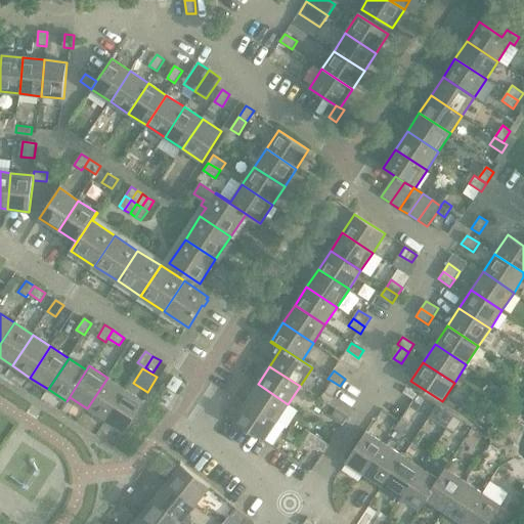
[(174,377),(168,387),(175,392),(182,382),(174,377)]
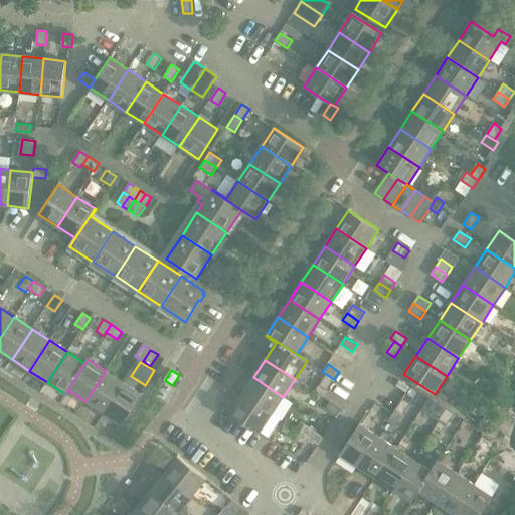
[(106,371),(86,401),(104,413),(124,382),(106,371)]
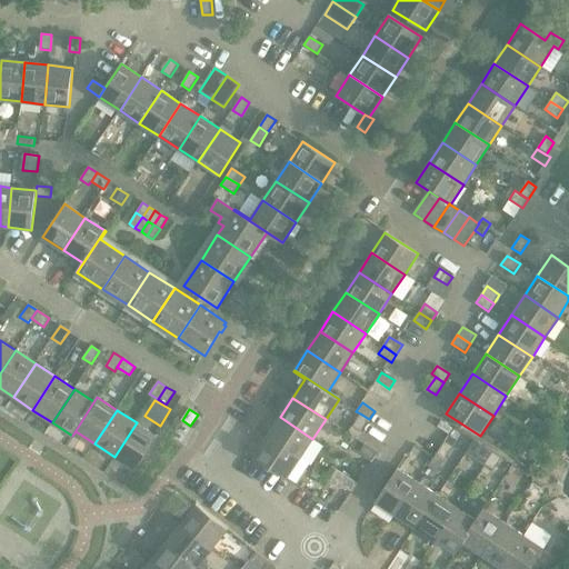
[(369,419),(360,413),(352,426),(361,431),(369,419)]
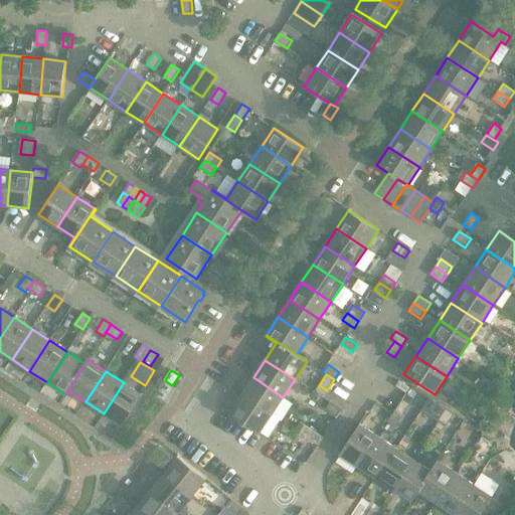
[(253,377),(241,395),(272,414),(283,397),(253,377)]
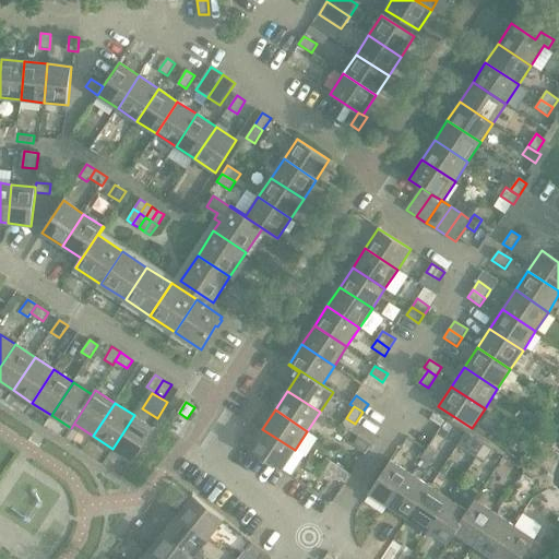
[(134,415),(113,449),(132,462),(154,428),(134,415)]
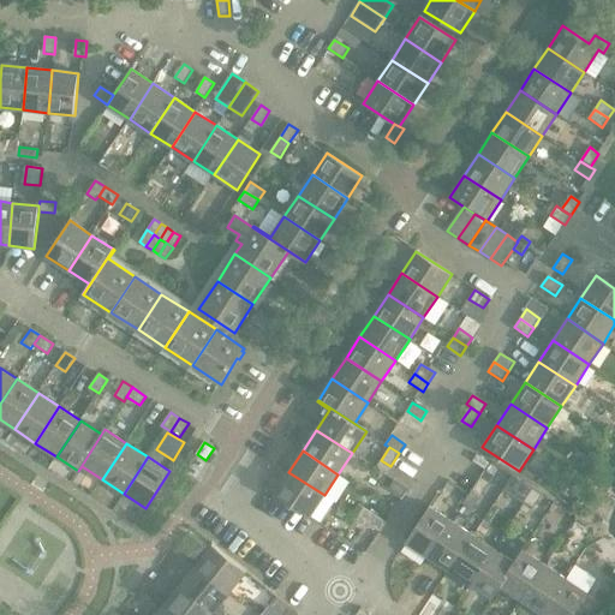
[(324,495),(288,472),(274,494),(310,518),(324,495)]
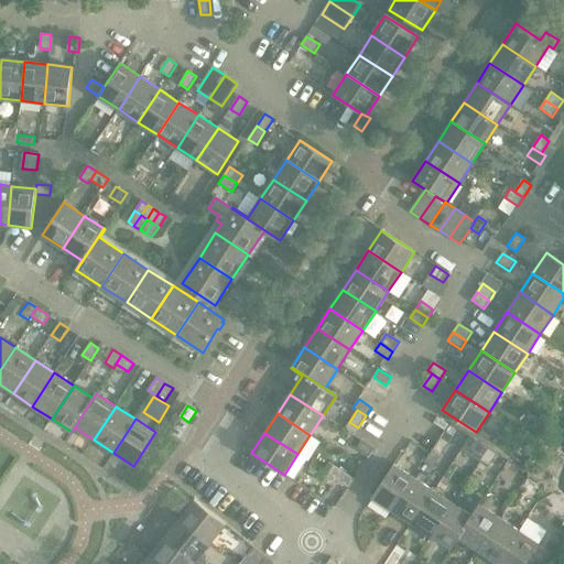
[(470,436),(463,448),(481,461),(489,448),(470,436)]
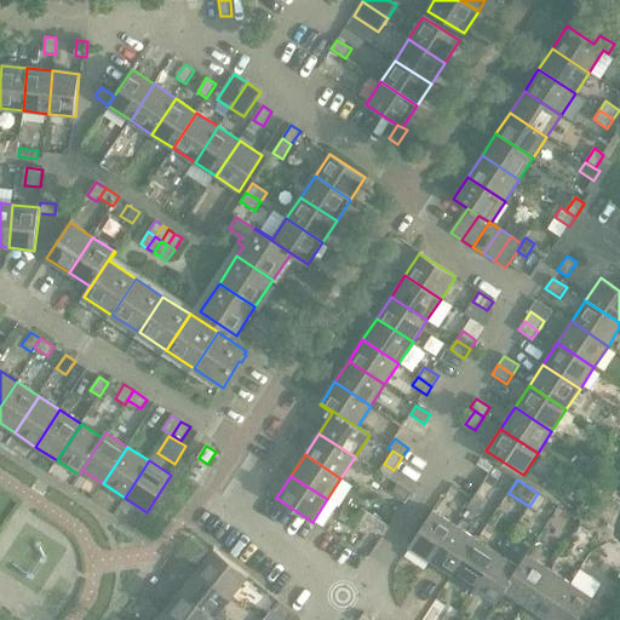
[(484,481),(476,494),(484,500),(494,487),(484,481)]
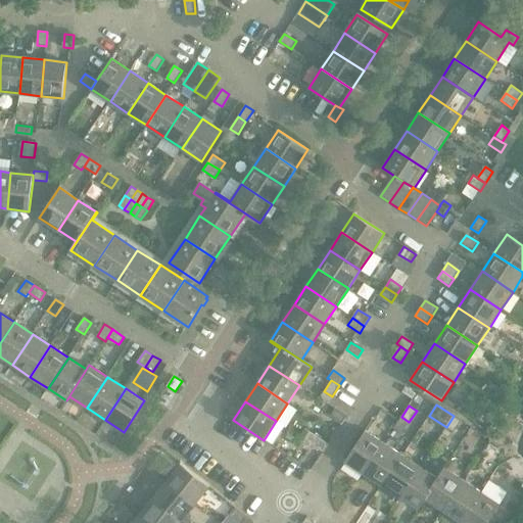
[(335,409),(330,417),(342,424),(347,416),(335,409)]
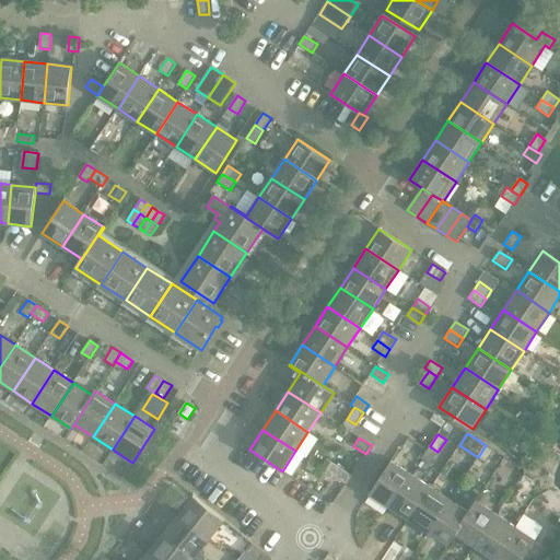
[(486,445),(478,457),(486,463),(493,451),(486,445)]
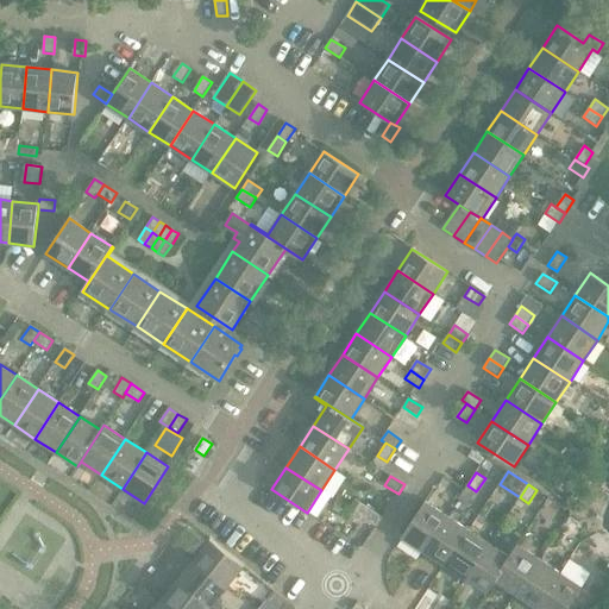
[(476,491),(468,485),(458,500),(468,506),(476,491)]
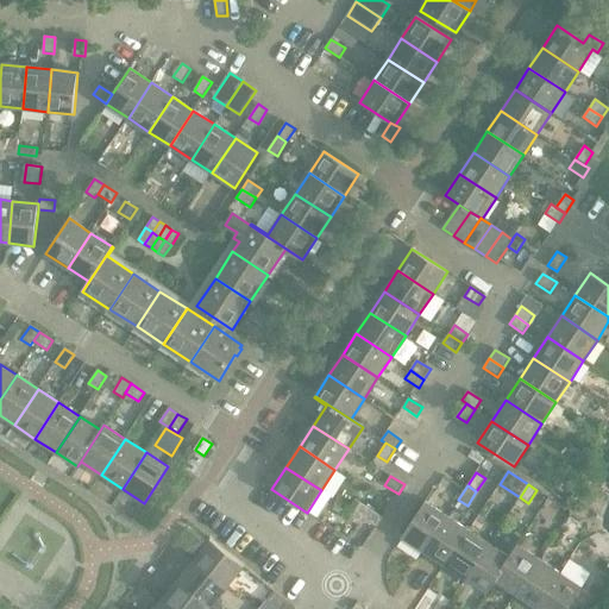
[(402,537),(424,551),(447,516),(425,502),(402,537)]
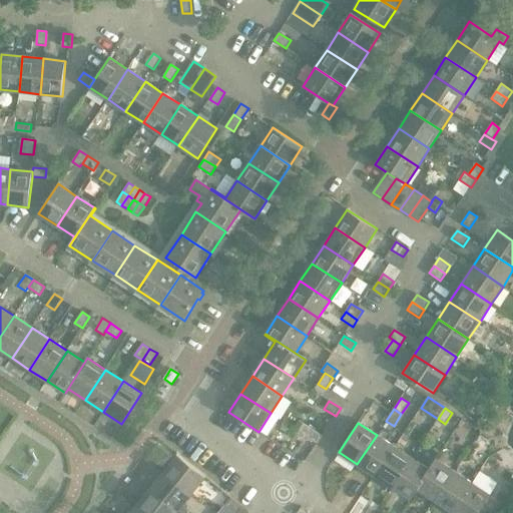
[(304,440),(306,436),(311,428),(304,424),(296,435),(304,440)]
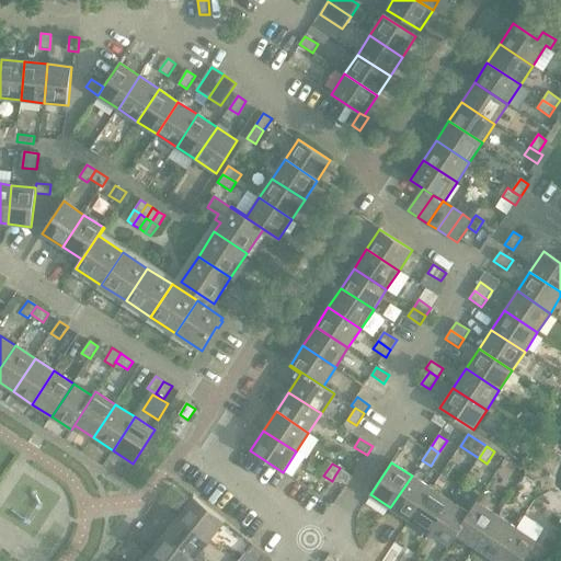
[(334,477),(346,485),(353,477),(340,468),(334,477)]
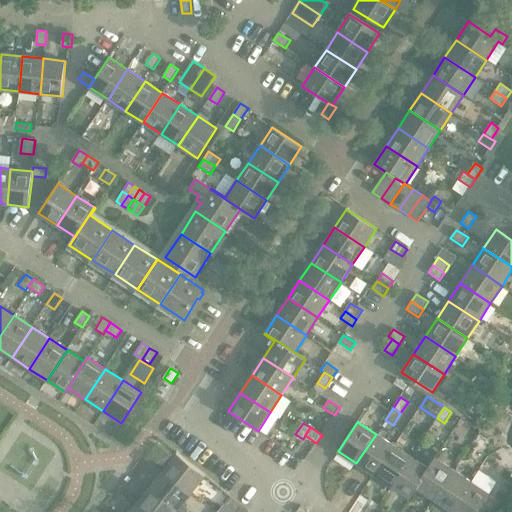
[(376,434),(356,463),(374,475),(393,445),(376,434)]
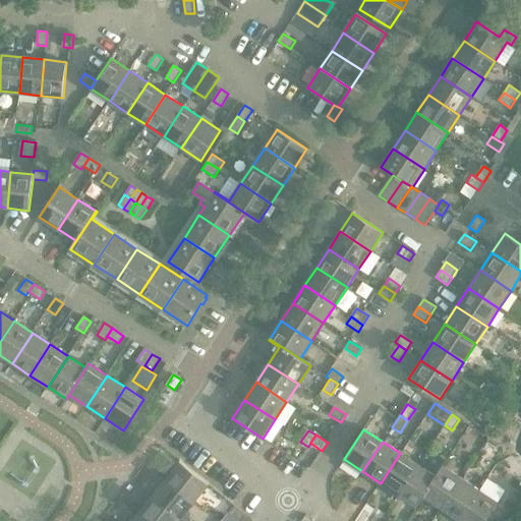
[(400,453),(381,483),(398,496),(418,465),(400,453)]
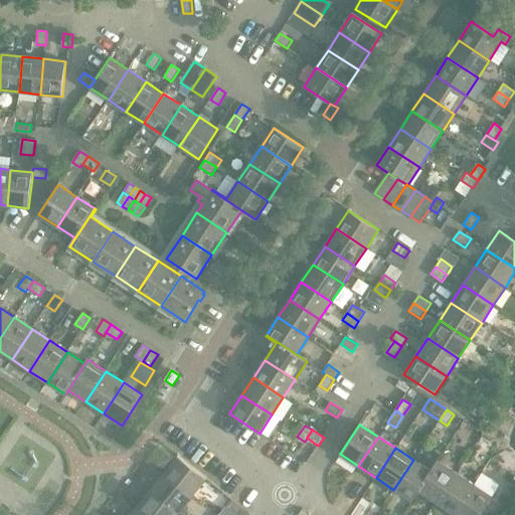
[(178,456),(164,473),(192,496),(206,479),(178,456)]
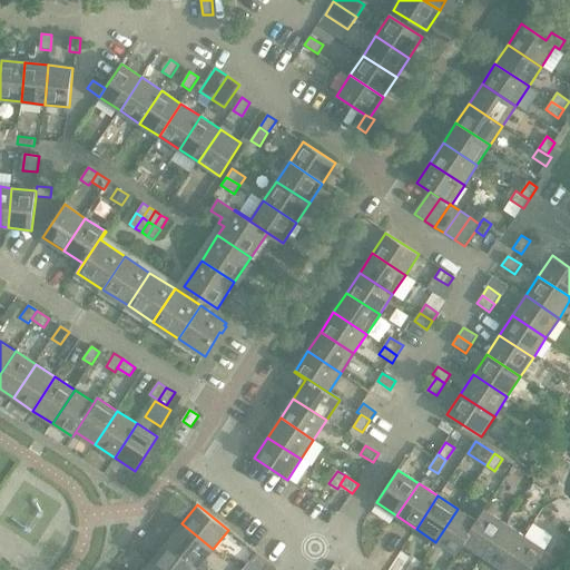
[(458,509),(435,542),(455,554),(484,510),(477,521),(458,509)]
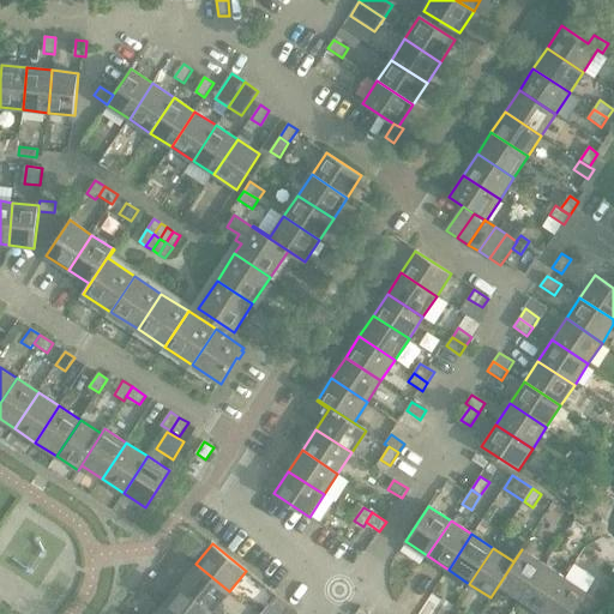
[(522,549),(491,597),(492,599),(500,585),(521,600),(543,564),(522,549)]
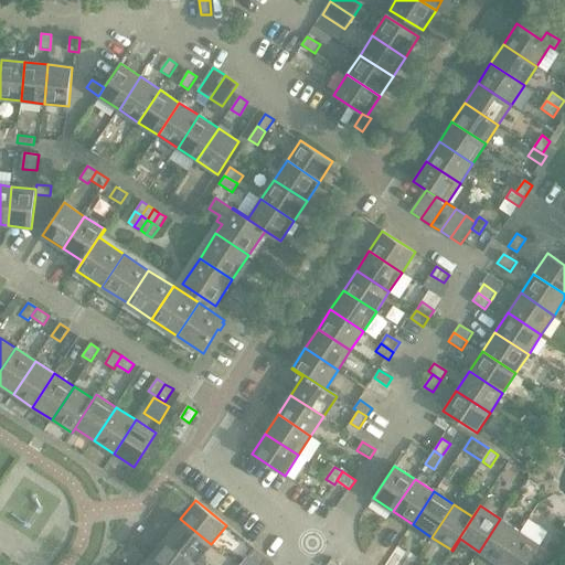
[(180,519),(166,537),(196,563),(211,544),(180,519)]
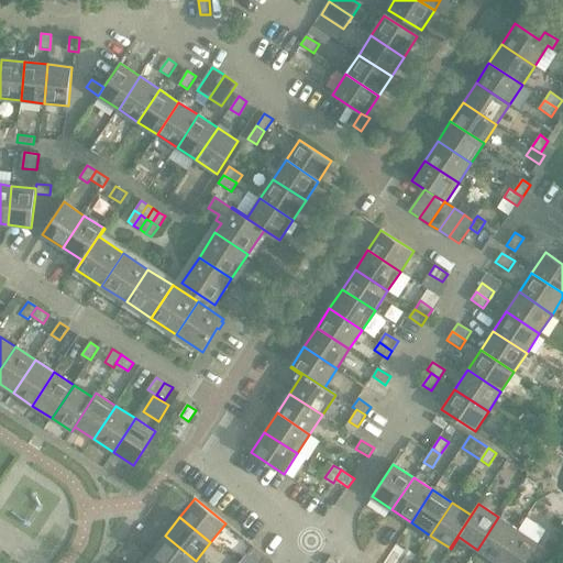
[(498,517),(477,550),(496,562),(518,530),(498,517)]
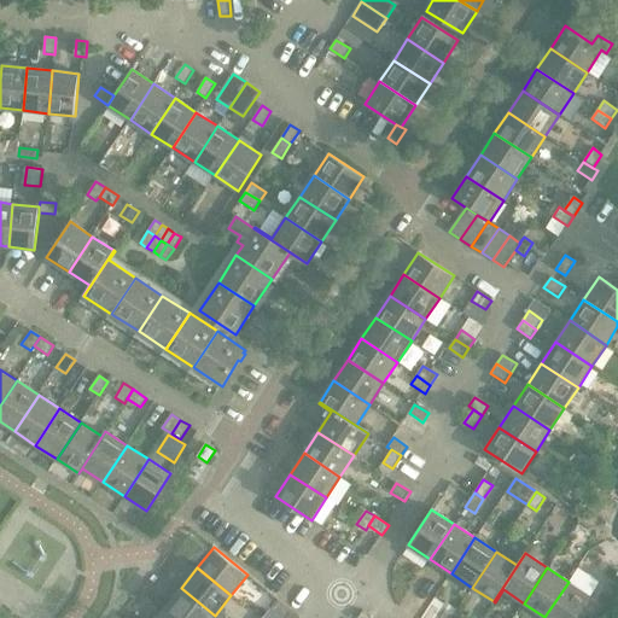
[(569,582),(544,617),(546,617),(576,617),(590,596),(569,582)]
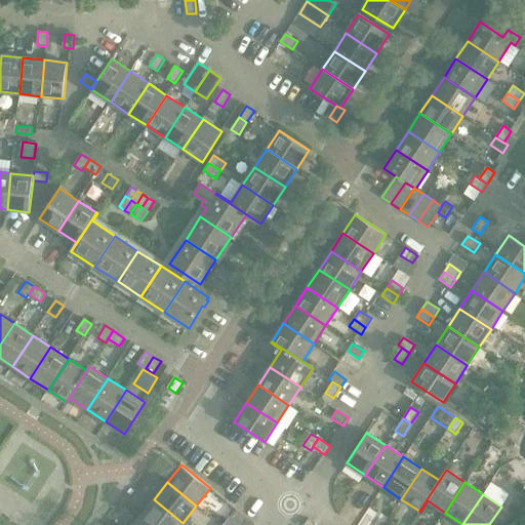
[(154,499),(140,516),(151,524),(180,524),(183,523),(154,499)]
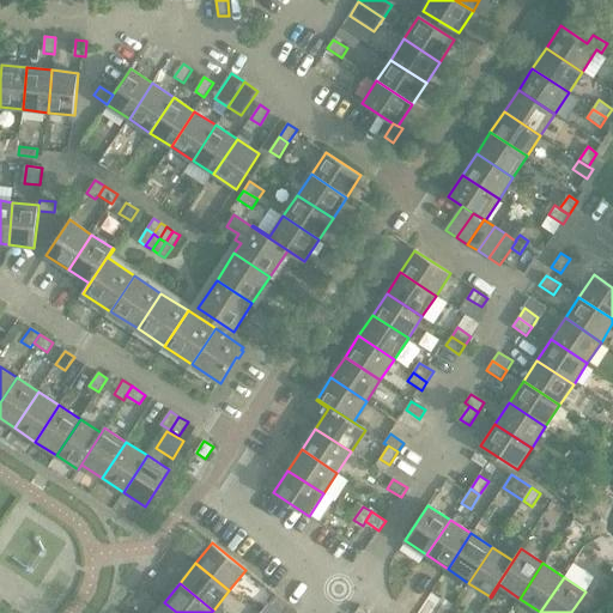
[(275,595),(268,604),(279,612),(281,612),(289,606),(275,595)]
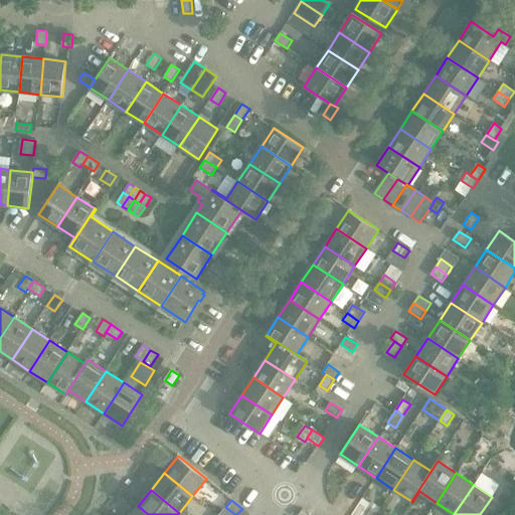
[(148,514),(138,506),(130,514),(148,514)]
